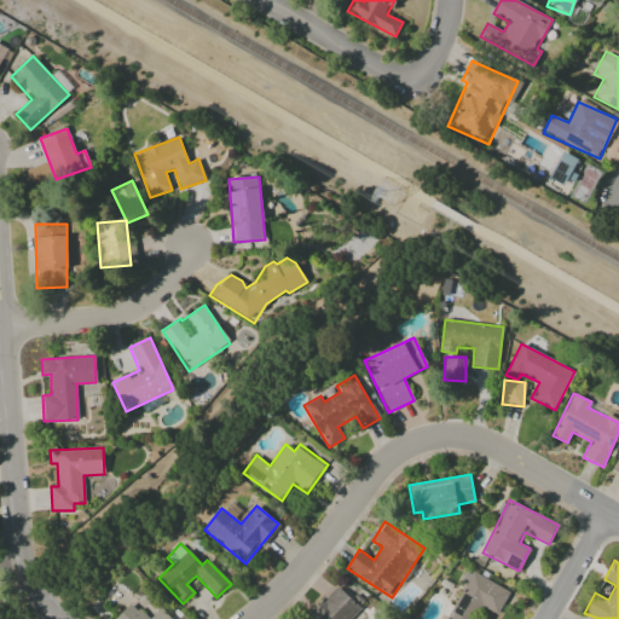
[(510,593),(473,572),(445,618),(478,618),(475,618),(481,606),(497,615),(510,593)]
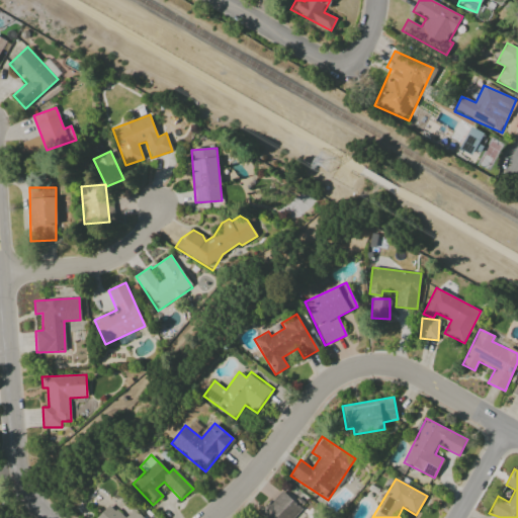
[(293,517),(303,509),(283,491),(257,517),(293,517)]
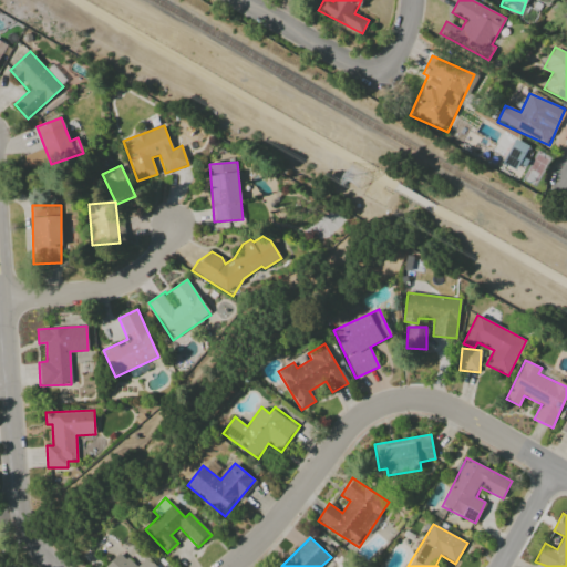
[(157,566),(146,557),(137,566),(136,566),(120,552),(105,566),(157,566)]
